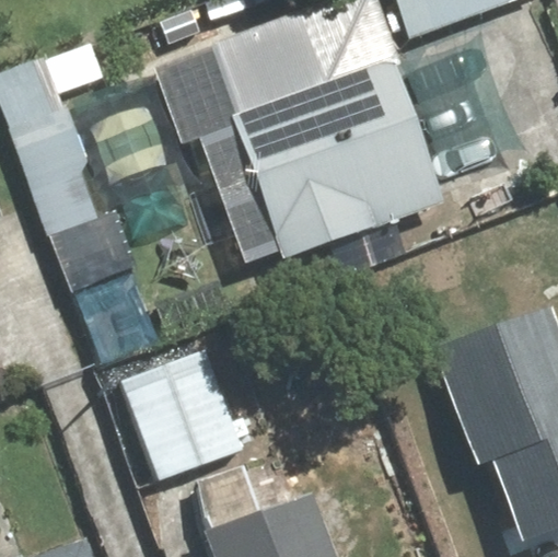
[(372,0),(387,44),(516,0),(372,0)]
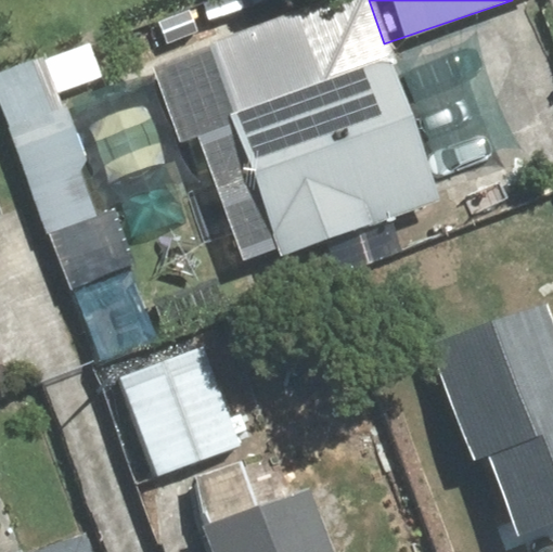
[(193,106),(248,266),(414,209),(359,50),(303,68),(286,20),(203,48),(220,97),(193,106)]
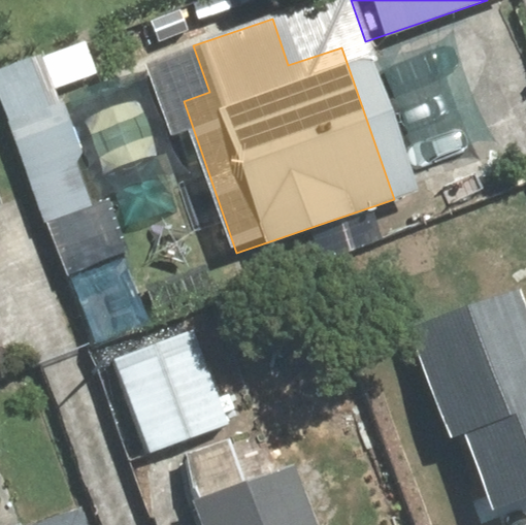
[(0,218),(9,215),(0,186),(0,218)]
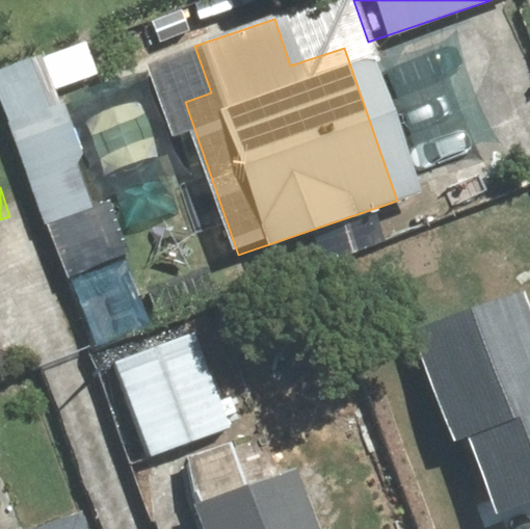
[(529,271),(407,313),(480,528),(499,528),(529,519),(529,271)]
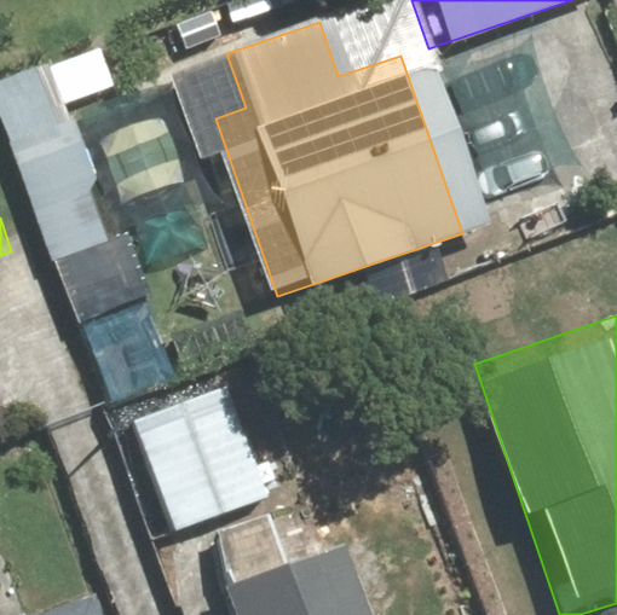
[(246,363),(130,402),(177,539),(209,528),(238,614),(385,614),(339,479),(292,495),(246,363)]
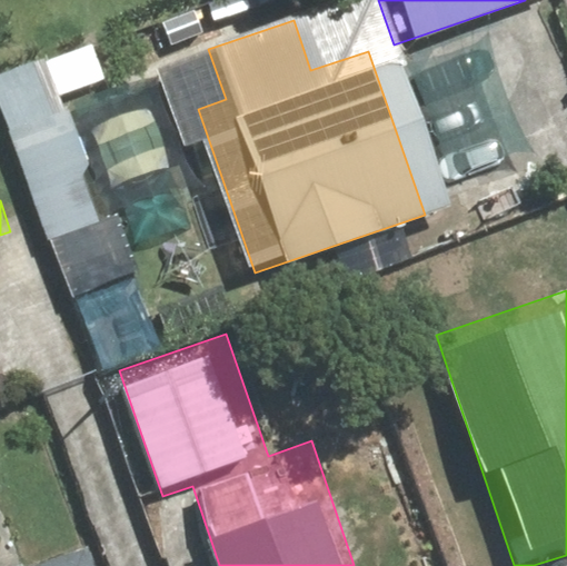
[(113,565),(108,546),(49,565),(113,565)]
